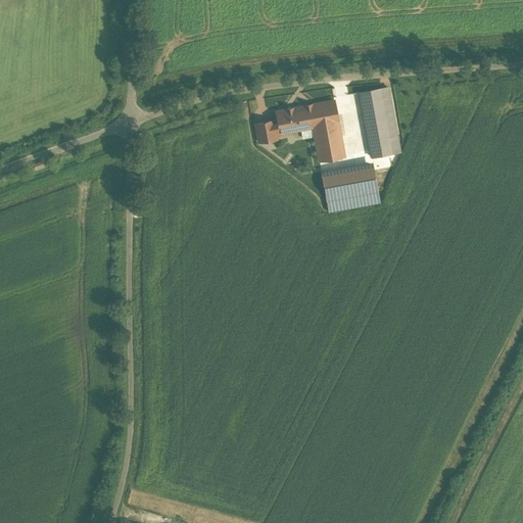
[(388,88),(360,93),(372,156),(400,151),(388,88)]
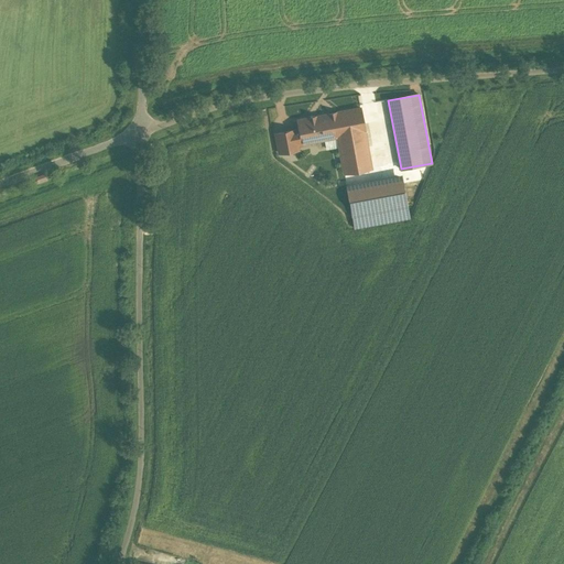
[(329,115),(333,138),(338,137),(345,173),(371,169),(360,108),(328,115),(329,115)]
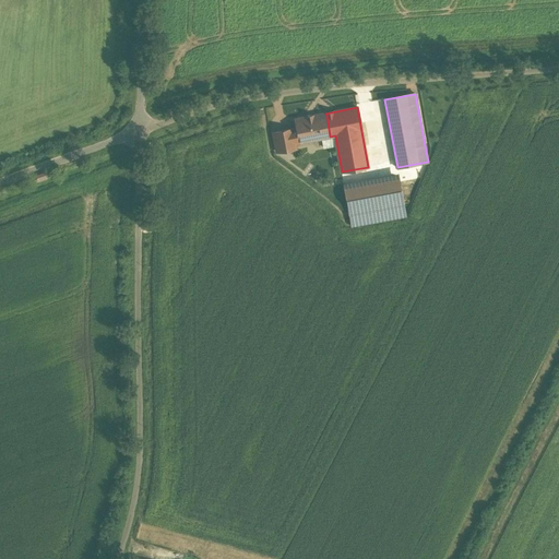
[(299,142),(330,137),(326,114),(325,114),(313,116),(313,115),(305,117),(305,118),(296,120),(297,128),(299,142)]
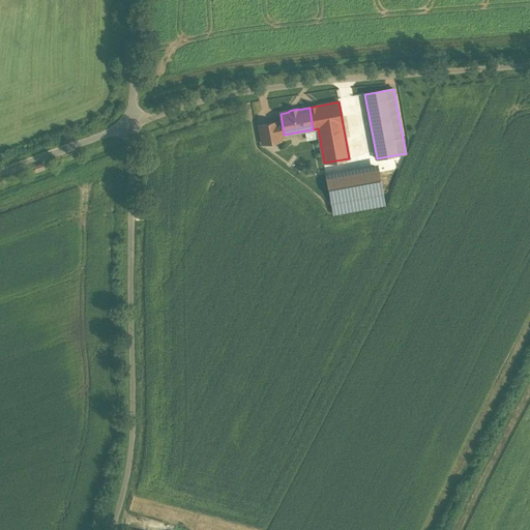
[(284,135),(282,121),(259,126),(263,144),(280,141),(278,136),(284,135)]
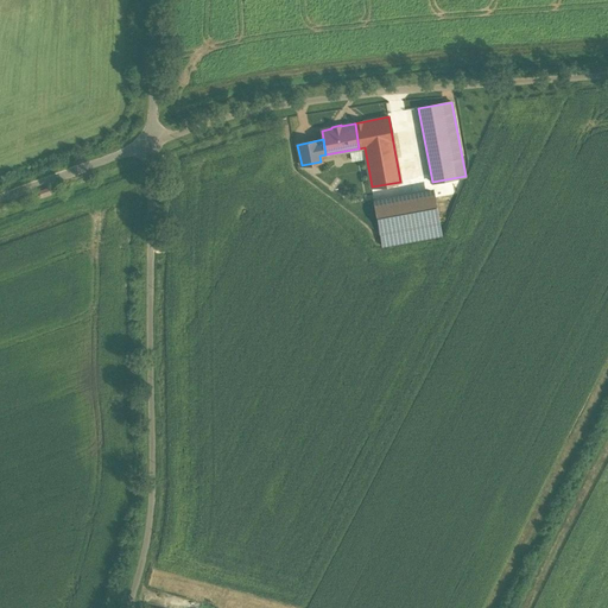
[(51,195),(49,188),(38,191),(40,198),(51,195)]
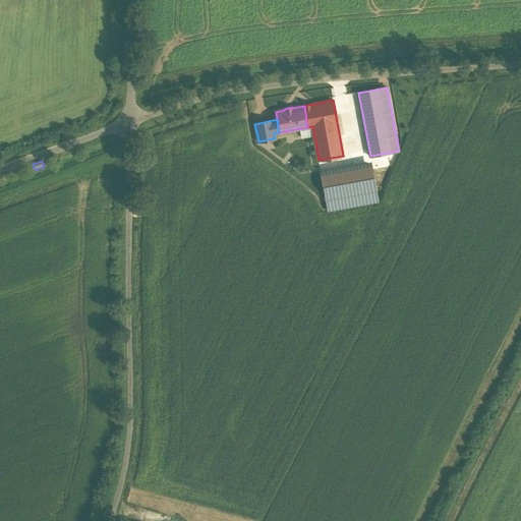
[(370,162),(320,171),(328,211),(378,201),(370,162)]
